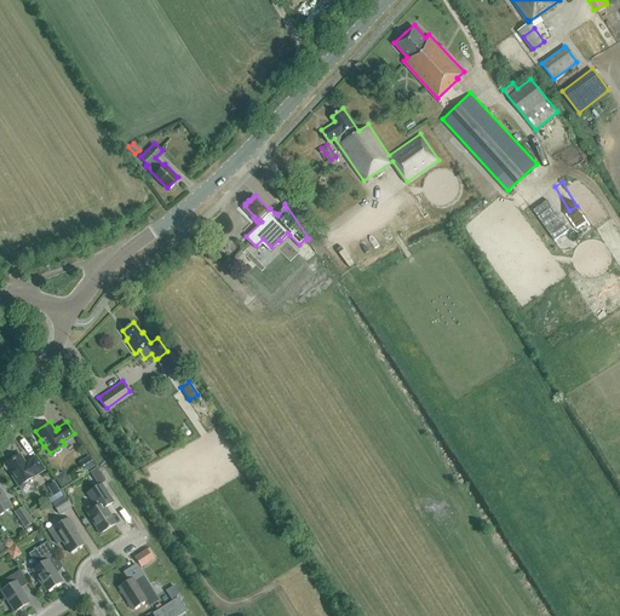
[(34,475),(45,467),(35,454),(26,460),(19,453),(5,462),(18,484),(34,475)]
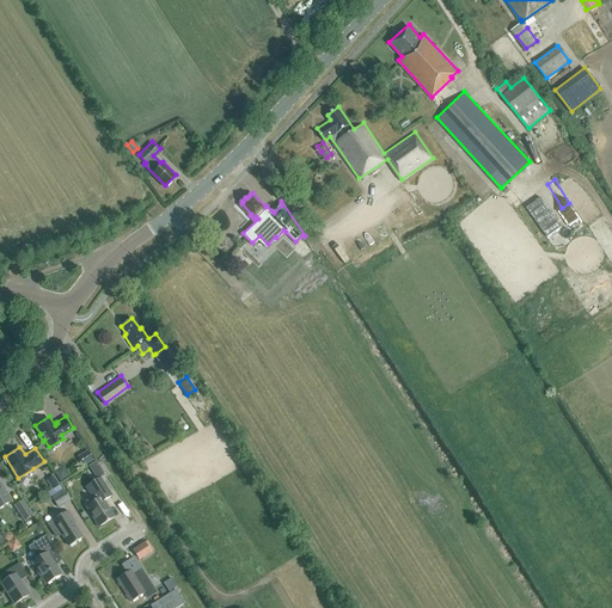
[(93,458),(89,450),(79,456),(84,464),(93,458)]
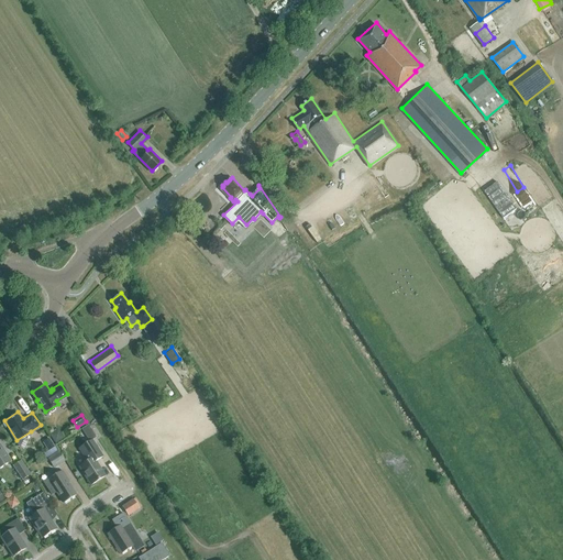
[(88,423),(81,427),(86,432),(91,428),(88,423)]
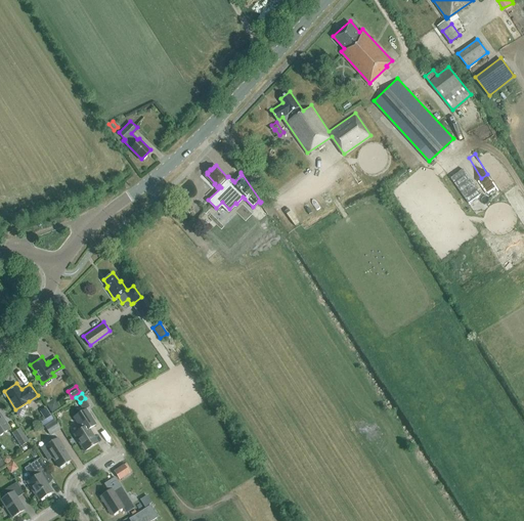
[(59,405),(54,397),(46,402),(51,410),(59,405)]
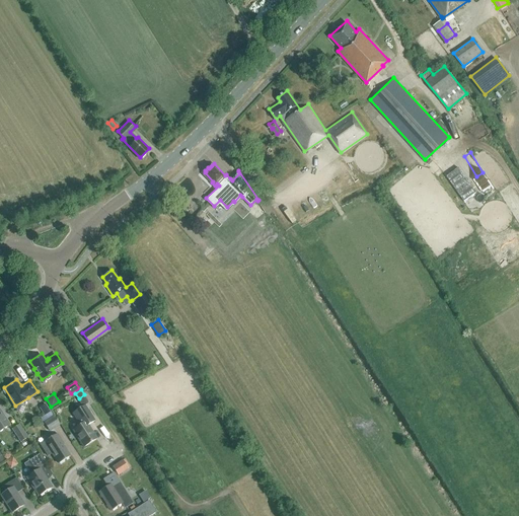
[(50,409),(45,401),(40,404),(44,413),(50,409)]
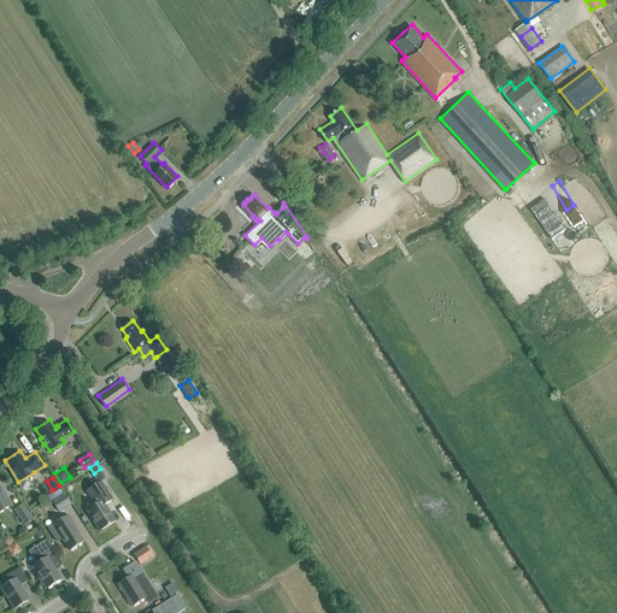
[(100,529),(116,519),(105,502),(112,497),(101,479),(87,489),(95,502),(87,508),(100,529)]
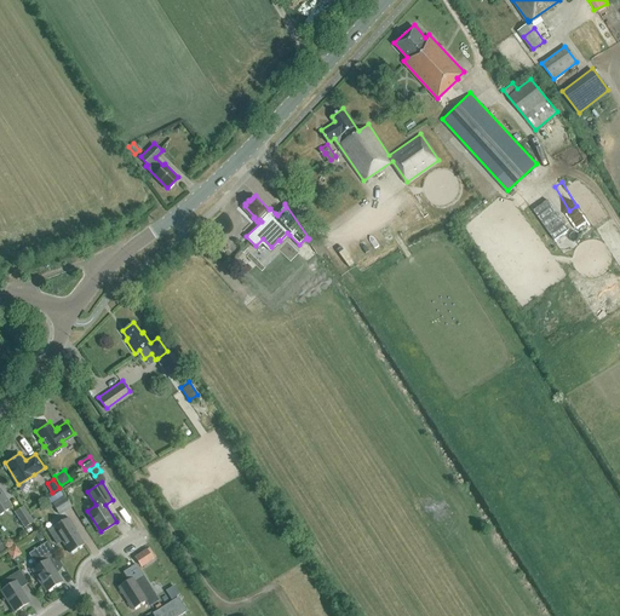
[(0,512),(12,505),(0,485),(0,512)]
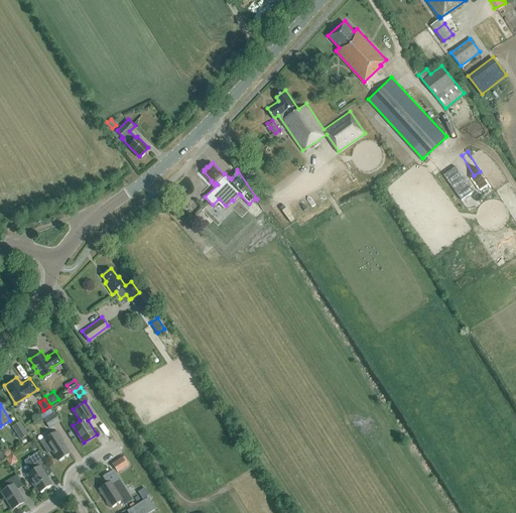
[(48,425),(53,422),(58,419),(53,410),(43,416),(48,425)]
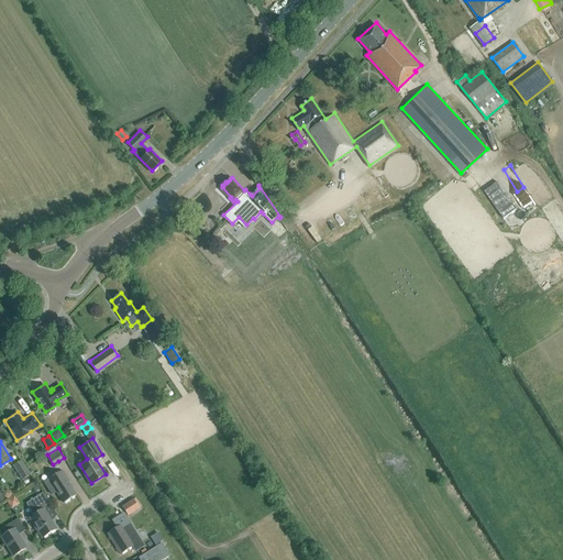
[(23,478),(30,472),(21,459),(13,463),(23,478)]
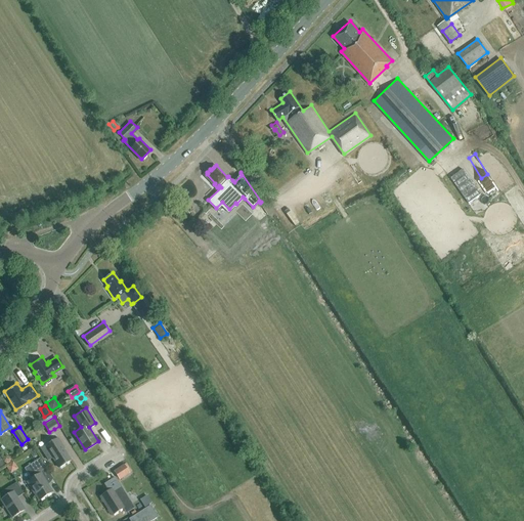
[(63,447),(64,446),(58,436),(41,447),(48,459),(52,456),(59,466),(71,459),(63,447)]
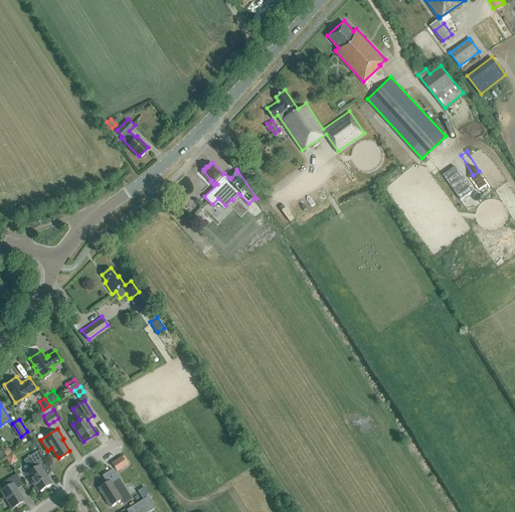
[(26,472),(38,490),(51,481),(40,463),(46,459),(39,448),(24,458),(31,469),(26,472)]
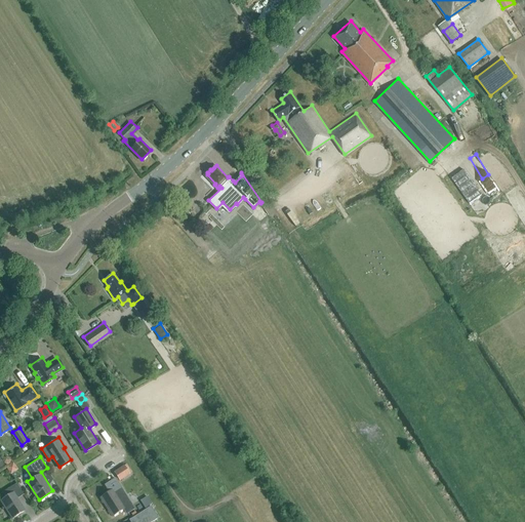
[(12,459),(5,465),(9,471),(16,467),(12,459)]
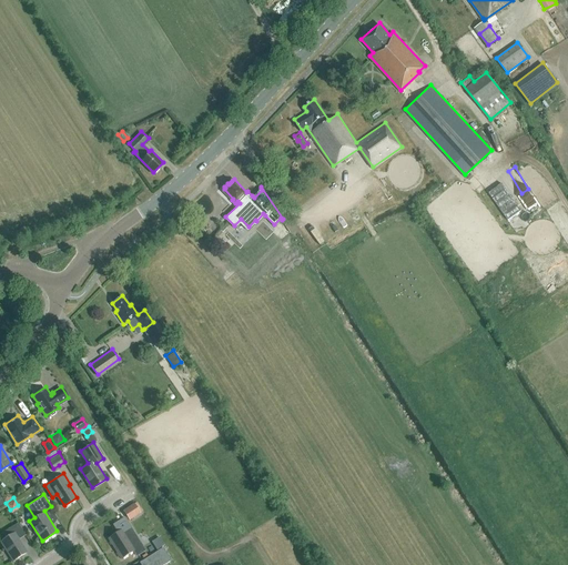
[(143,510),(137,500),(123,508),(130,518),(141,511),(143,510)]
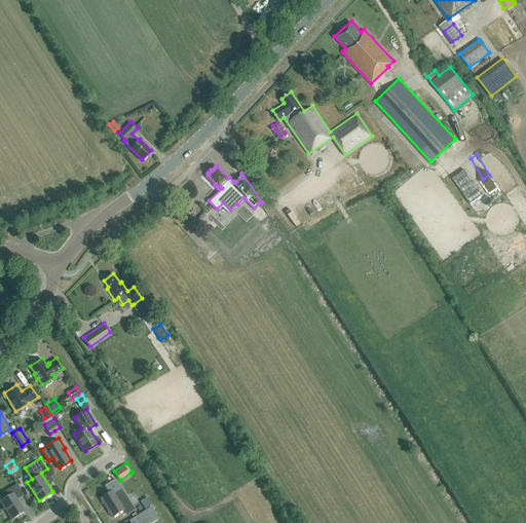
[(113,489),(101,496),(112,515),(123,508),(126,512),(134,508),(120,487),(114,479),(109,483),(113,489)]
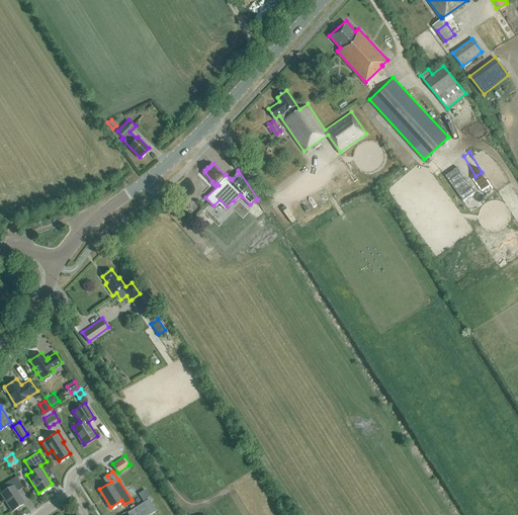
[(6,489),(0,492),(12,510),(24,502),(17,490),(23,486),(16,475),(2,484),(6,489)]
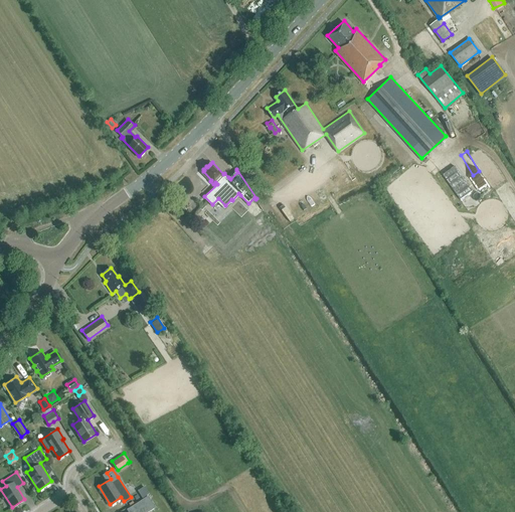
[(148,494),(143,498),(150,509),(155,505),(148,494)]
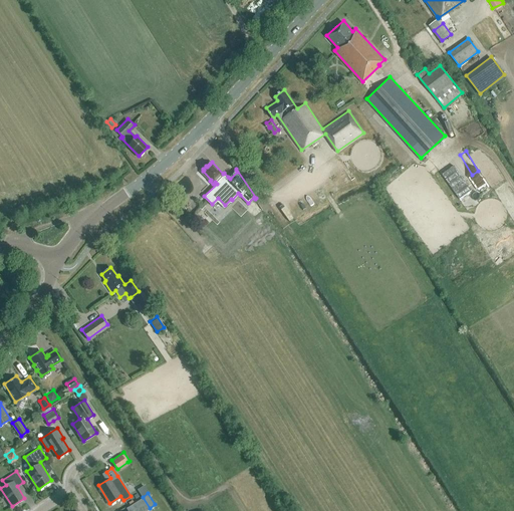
[(144,510),(150,508),(143,497),(126,507),(129,510),(144,510)]
